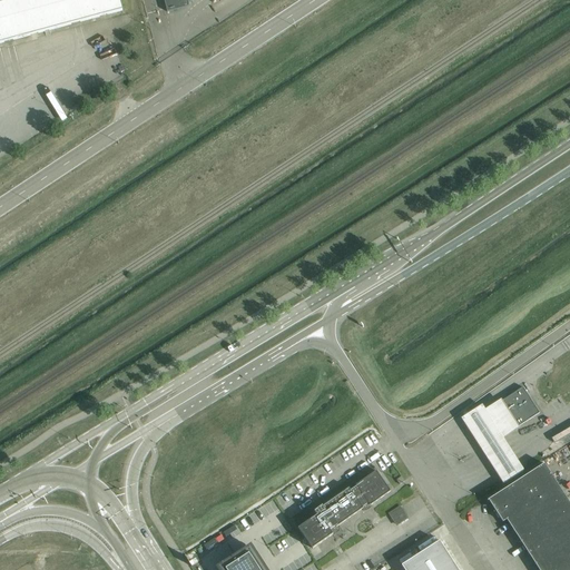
[(0,0),(0,43),(123,11),(119,0),(0,0)]
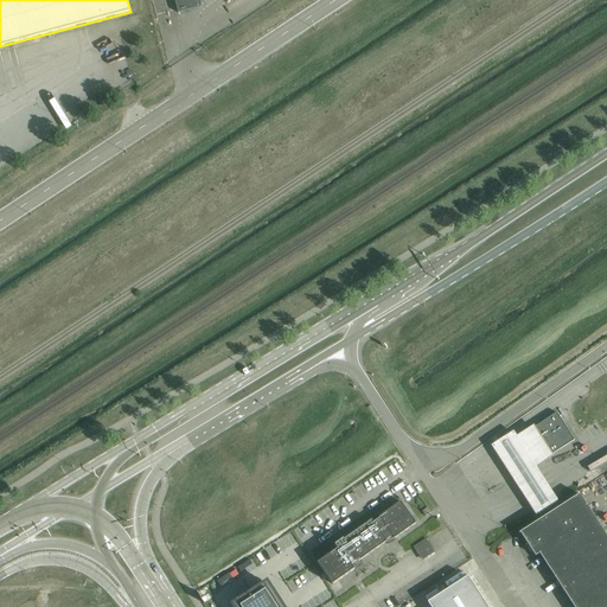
[(174,0),(178,13),(202,6),(199,0),(174,0)]
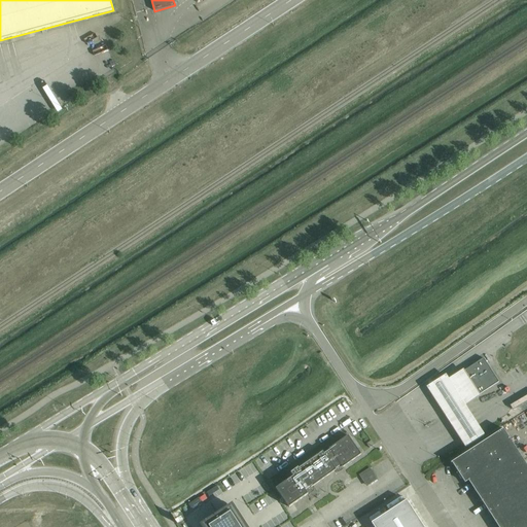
[(480,395),(499,382),(484,357),(463,370),(480,395)]
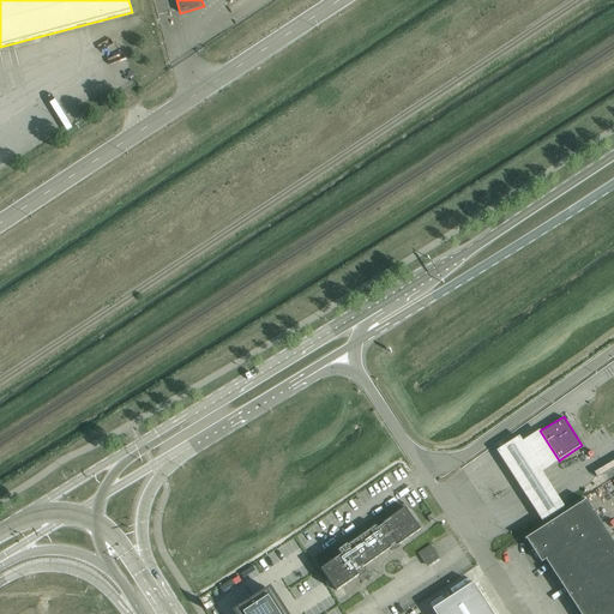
[(559,461),(540,431),(521,443),(517,438),(494,452),(541,525),(565,510),(542,474),(560,462),(559,461)]
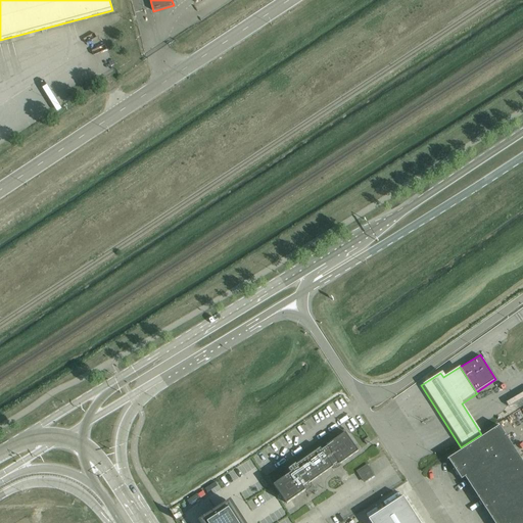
[(522,522),(522,462),(500,425),(447,460),(448,460),(449,462),(461,479),(465,477),(493,522),(522,522)]
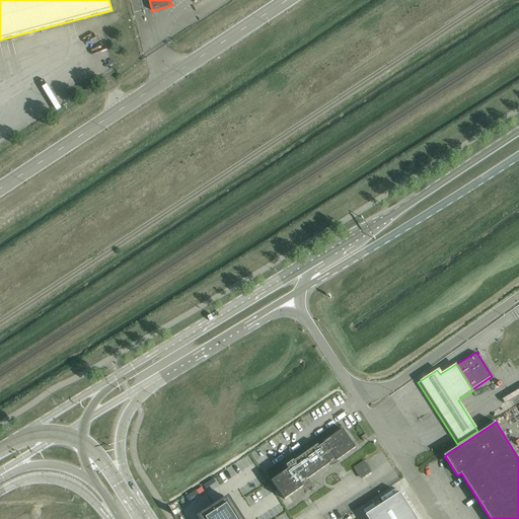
[(289,469),(271,482),(284,500),(303,487),(302,486),(307,483),(305,479),(330,462),(329,461),(336,458),(337,460),(356,447),(343,429),(323,442),(324,443),(319,446),(317,444),(293,461),(286,465),(289,469)]
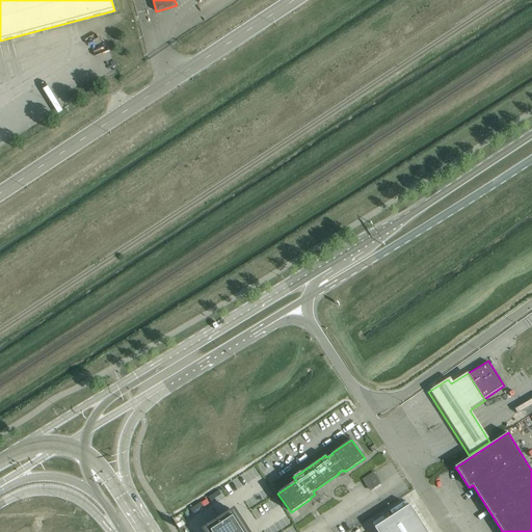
[(373,473),(364,479),(370,489),(379,483),(373,473)]
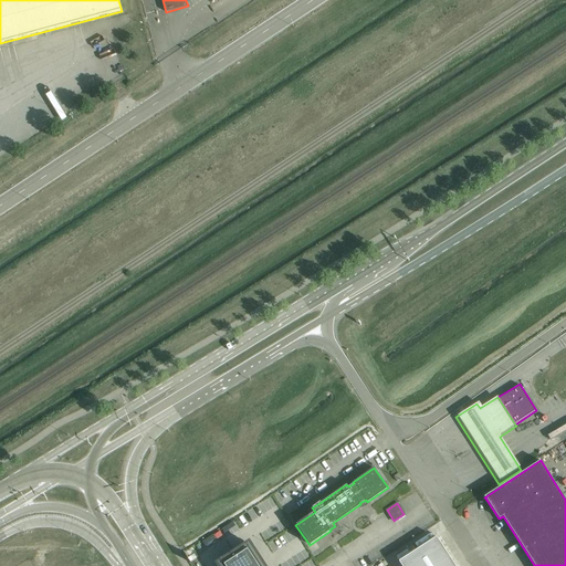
[(454,565),(436,537),(399,562),(401,565),(454,565)]
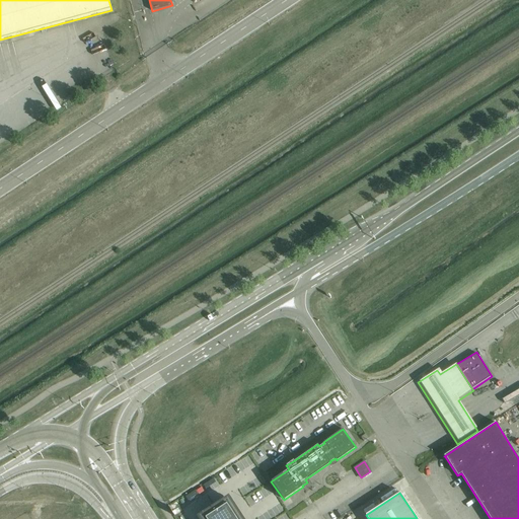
[(200,518),(241,518),(228,498),(199,517),(200,518)]
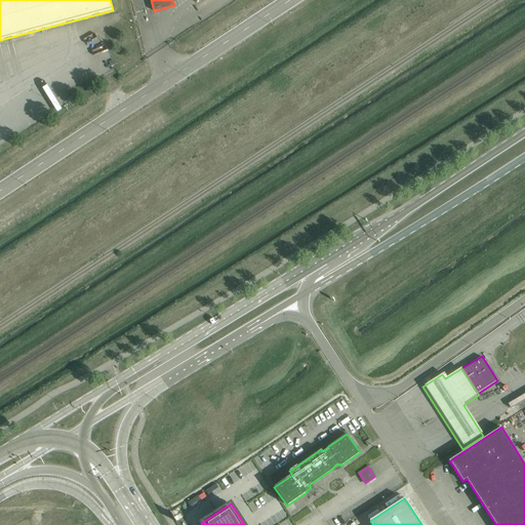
All buildings are outlined.
